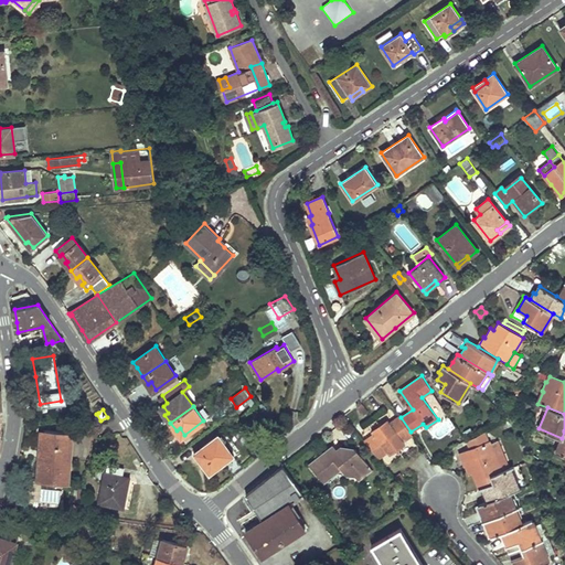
[(373,435),(363,441),(377,458),(386,451),(388,455),(405,444),(403,440),(412,434),(411,432),(401,417),(400,416),(390,423),(387,419),(371,432),(373,435)]
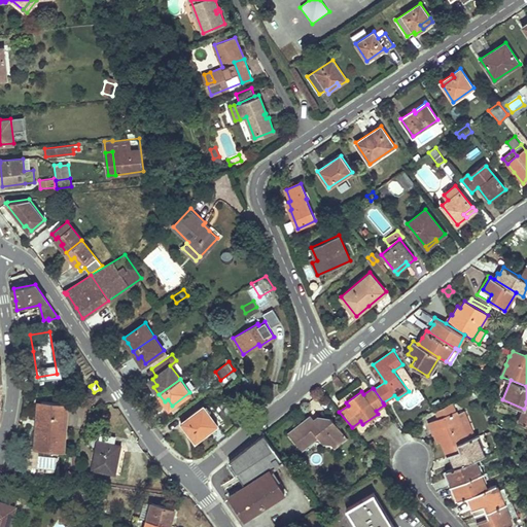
[(467,399),(478,395),(475,388),(465,394),(467,399)]
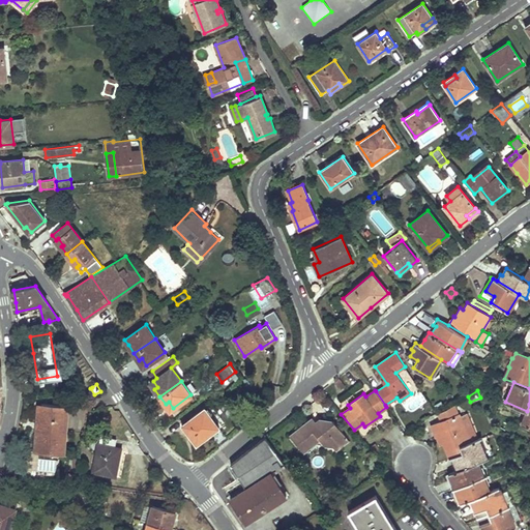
[(66,406),(43,404),(41,424),(43,424),(43,430),(37,429),(35,451),(64,453),(65,432),(64,432),(66,406)]
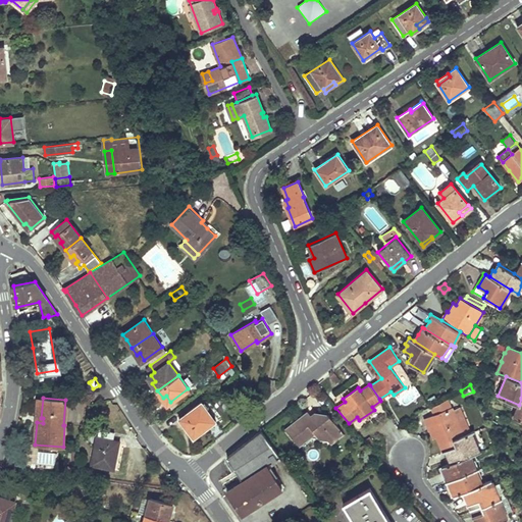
[(451,408),(447,398),(431,407),(434,414),(451,408)]
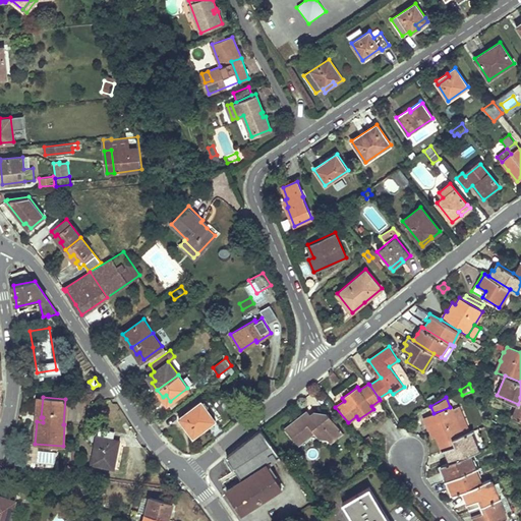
[(216,419),(201,401),(179,417),(184,424),(186,424),(194,436),(207,426),(215,437),(223,430),(215,419),(216,419)]
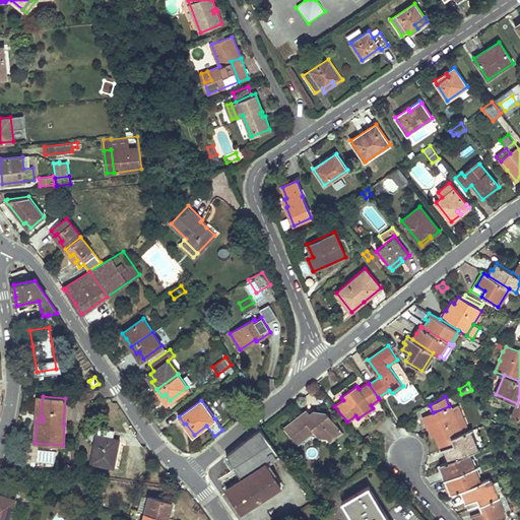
[(433,412),(423,417),(427,428),(428,428),(431,435),(435,434),(441,449),(443,448),(454,444),(451,437),(462,433),(456,419),(451,407),(451,405),(449,406),(433,412)]
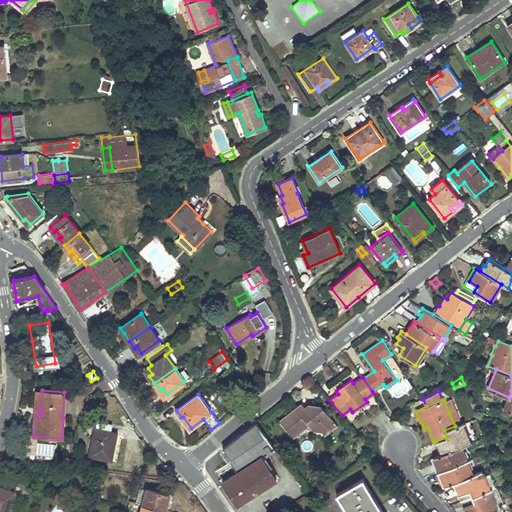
[(450,399),(444,401),(449,413),(454,411),(450,399)]
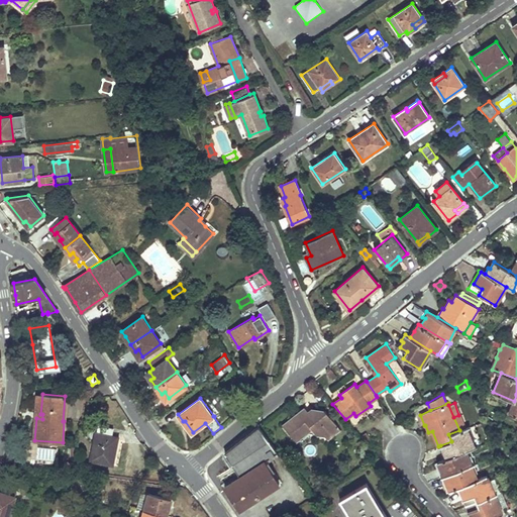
[(320,404),(313,410),(315,411),(317,414),(323,408),(320,404)]
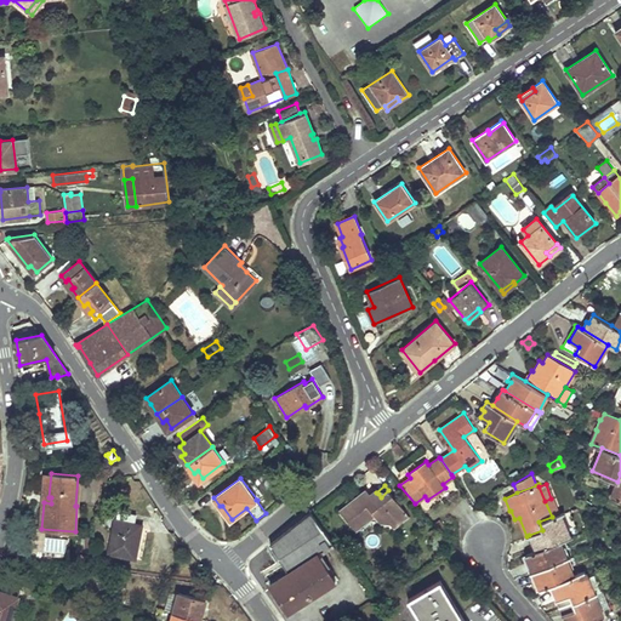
[(199,506),(201,488),(189,486),(187,505),(199,506)]
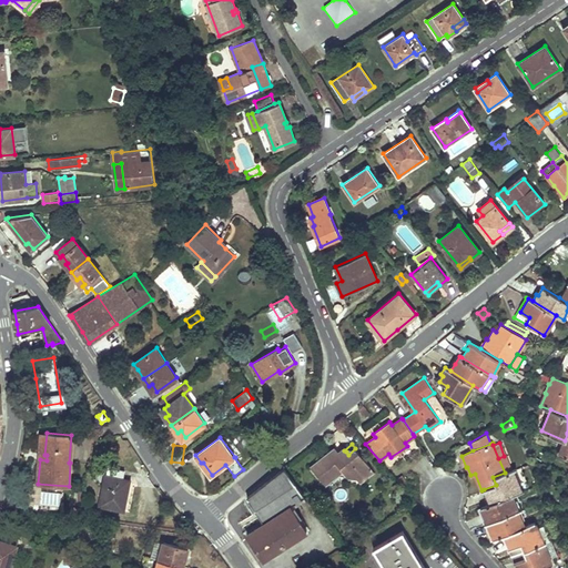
[(346,452),(344,450),(341,446),(336,449),(342,456),(346,452)]
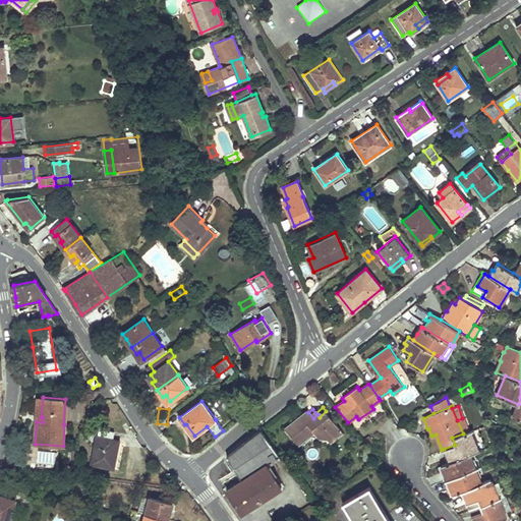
[(327,439),(340,428),(326,411),(320,417),(317,414),(313,418),(308,412),(306,410),(285,428),(298,445),(313,431),(320,438),(327,439)]
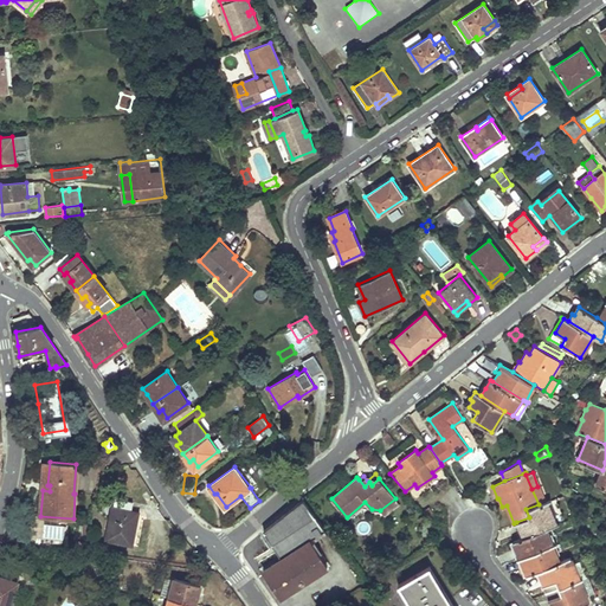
[(217,494),(214,494),(225,508),(226,507),(217,494)]
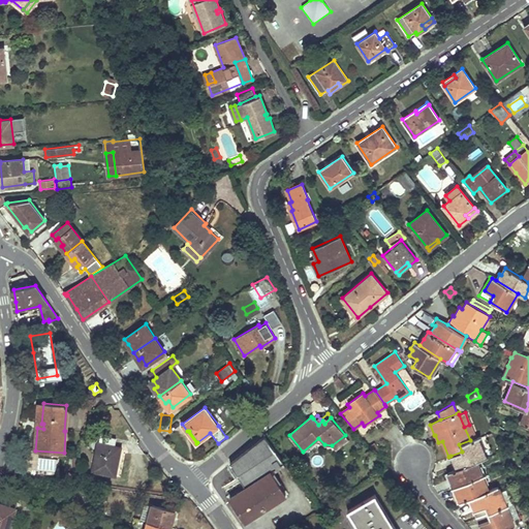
[(92,471),(116,476),(122,447),(115,446),(117,438),(101,435),(99,443),(98,442),(92,471)]
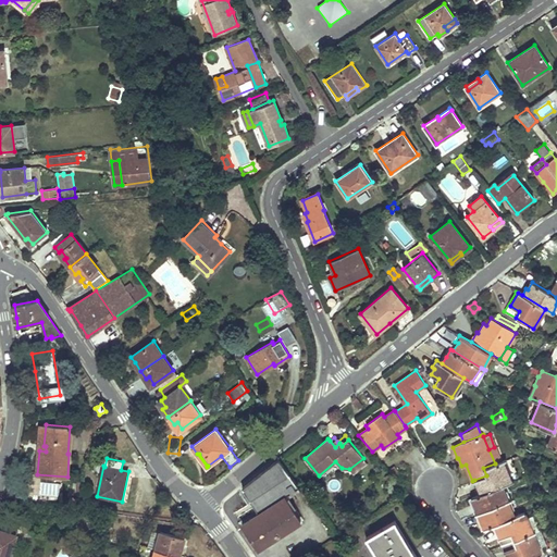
[(301,489),(279,458),(243,487),(250,499),(258,512),(242,523),(251,537),(258,548),(301,521),(285,495),(286,494),(288,497),(301,489)]
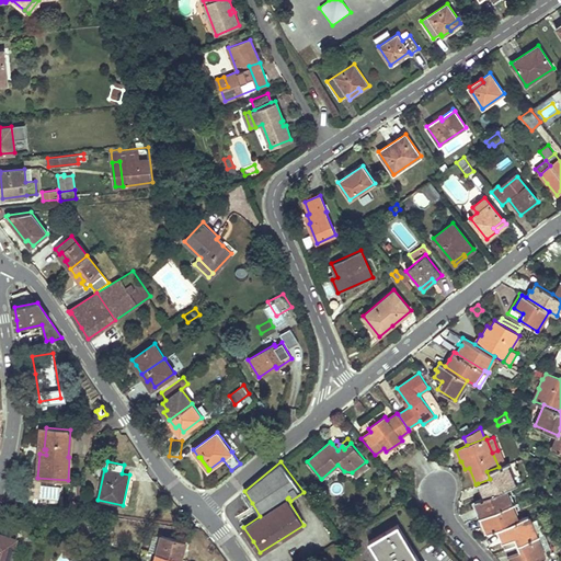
[(366,461),(352,472),(356,478),(370,467),(366,461)]
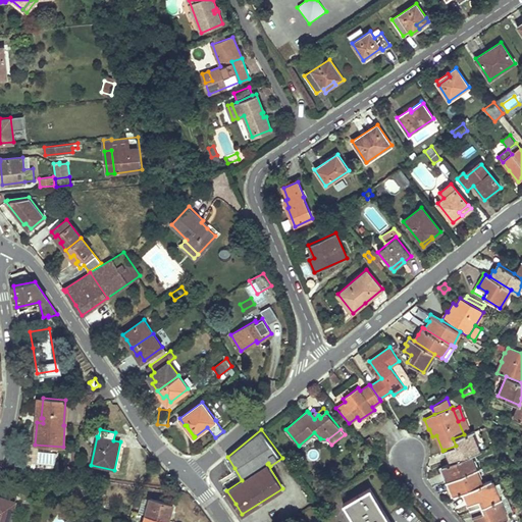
[(470,455),(479,451),(471,431),(464,434),(453,438),(456,446),(445,450),(448,457),(450,463),(470,455)]
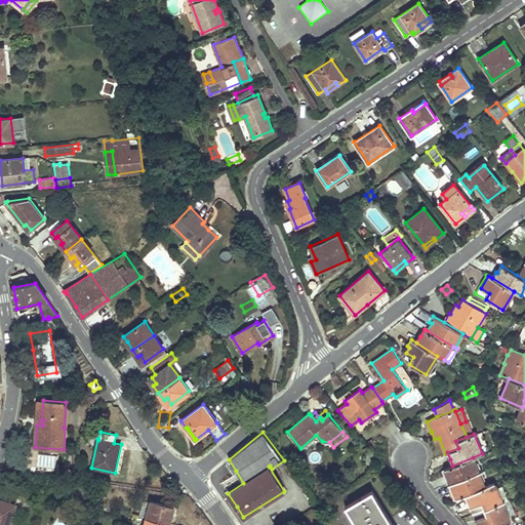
[(374,444),(370,440),(366,443),(370,448),(374,444)]
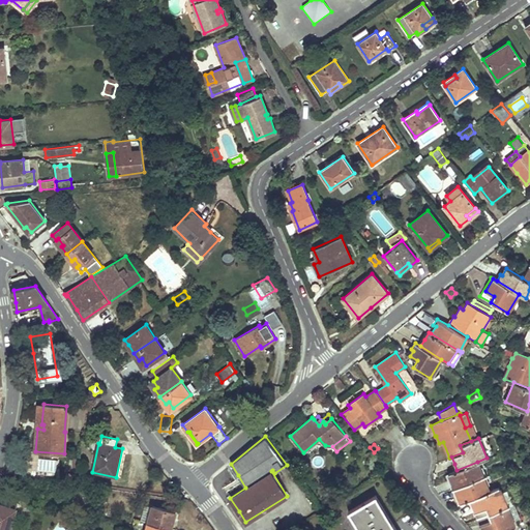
[(449,481),(452,489),(483,476),(477,462),(457,470),(448,473),(451,480),(449,481)]
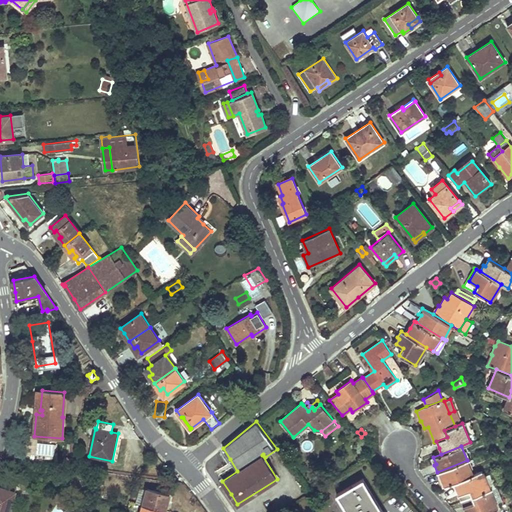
[(15,450),(9,448),(6,455),(14,457),(15,450)]
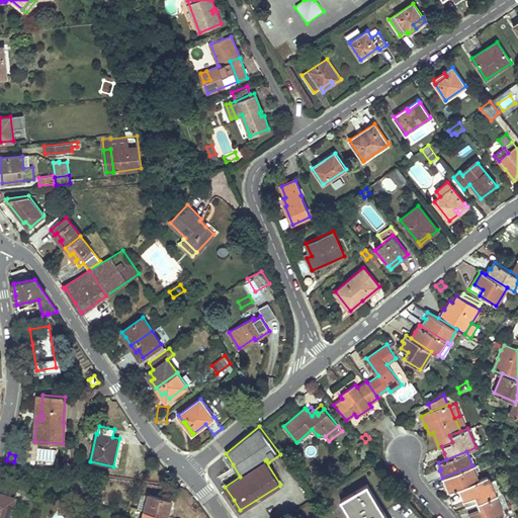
[(479,480),(472,465),(442,478),(444,485),(448,483),(451,491),(459,487),(479,480)]
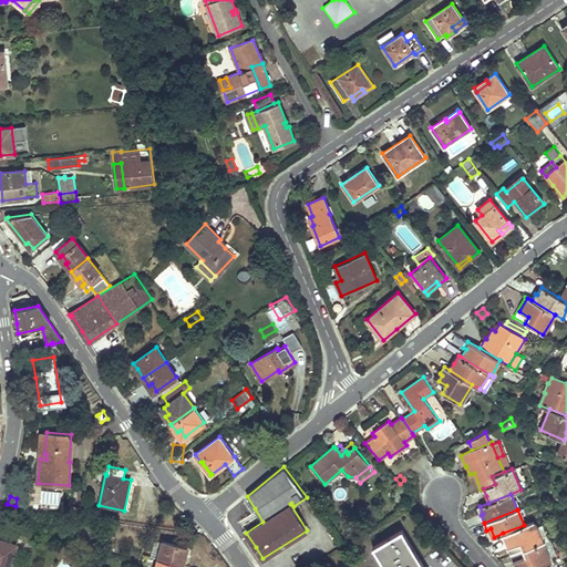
[(51,524),(52,515),(32,513),(30,525),(40,526),(41,523),(51,524)]
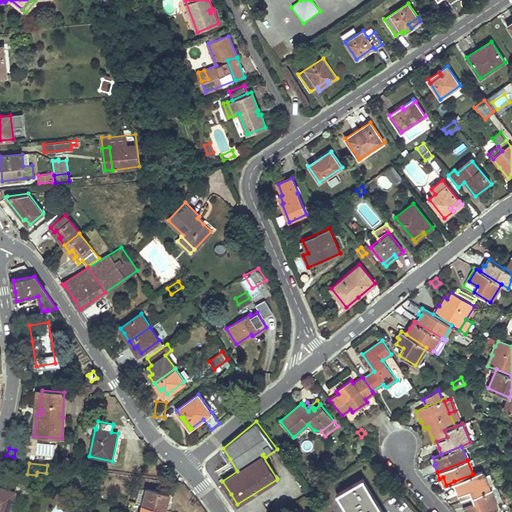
[(489,489),(481,470),(473,474),(454,481),(459,495),(470,490),(473,496),(474,496),(489,489)]
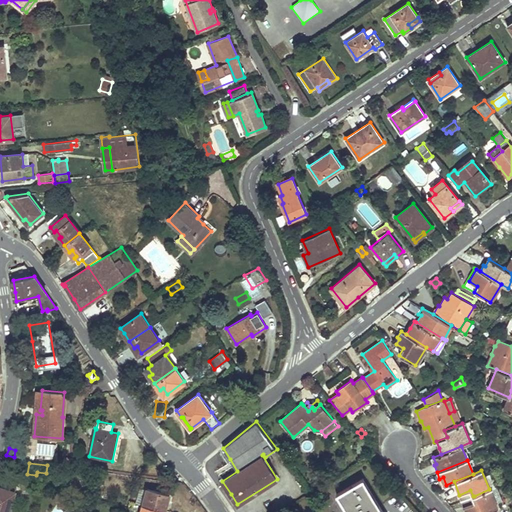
[(348,511),(382,511),(362,478),(337,493),(348,511)]
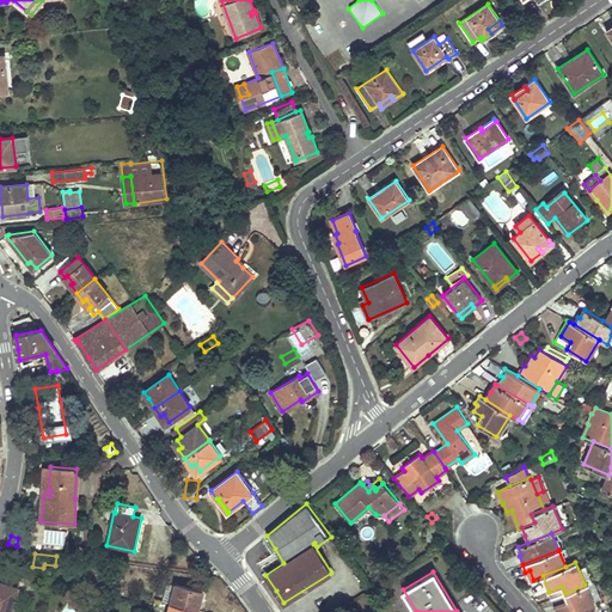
[(600,598),(594,581),(585,585),(567,593),(569,600),(555,605),(557,611),(582,611),(595,607),(593,600),(600,598)]
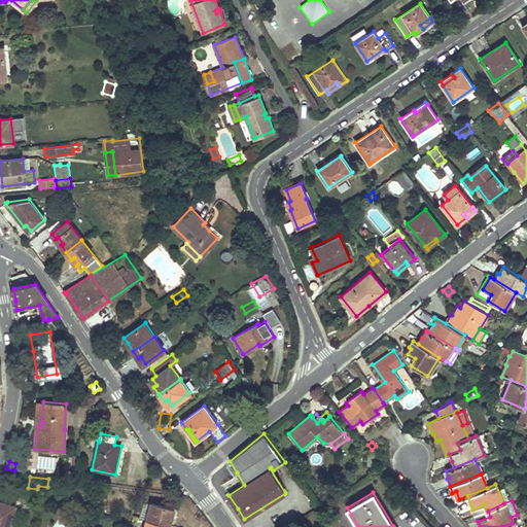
[(0,526),(9,526),(15,506),(0,501),(0,526)]
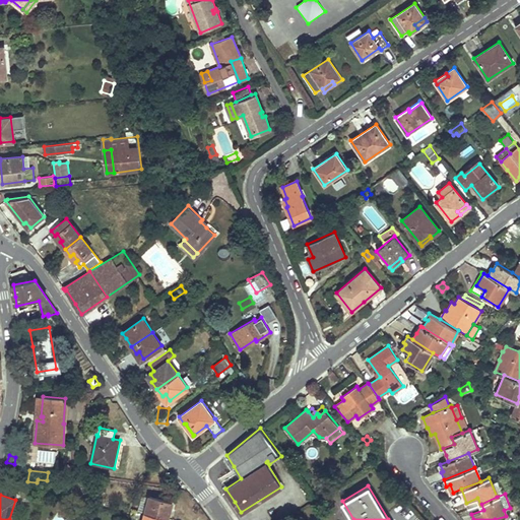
[(150,496),(145,512),(169,518),(171,510),(173,502),(150,496)]
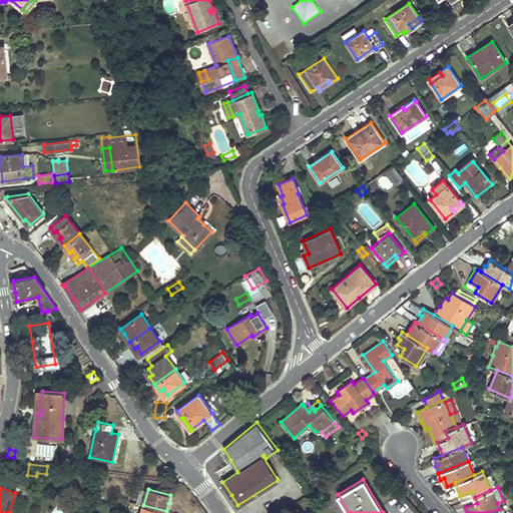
[(471,491),(460,496),(463,501),(474,497),(471,491)]
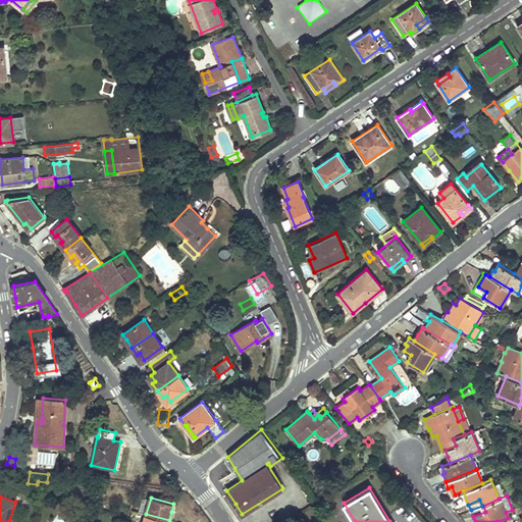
[(482,506),(471,510),(473,516),(485,512),(483,506),(482,506)]
